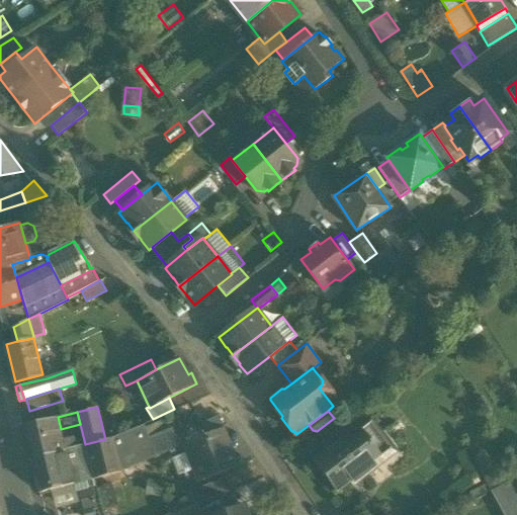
[(200,421),(206,435),(223,428),(217,414),(200,421)]
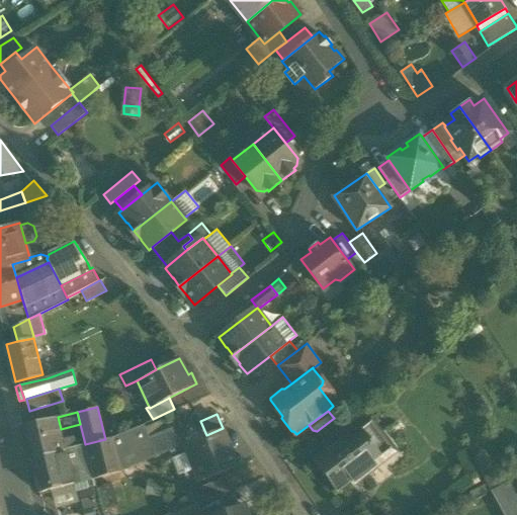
[(24,425),(32,458),(66,449),(61,429),(58,417),(24,425)]
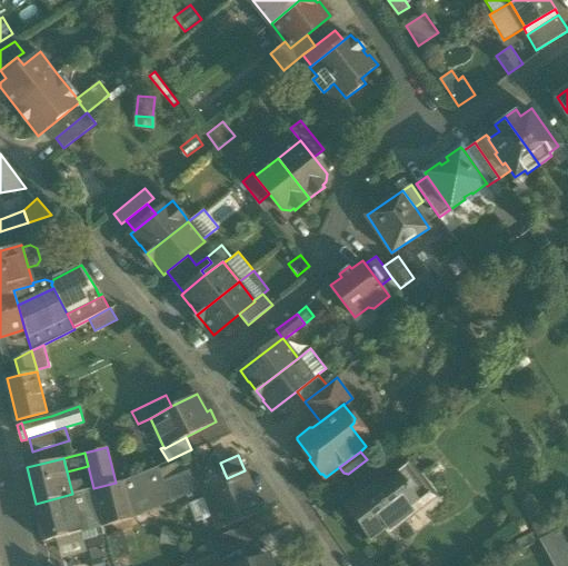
[(178,460),(160,468),(165,480),(182,473),(178,460)]
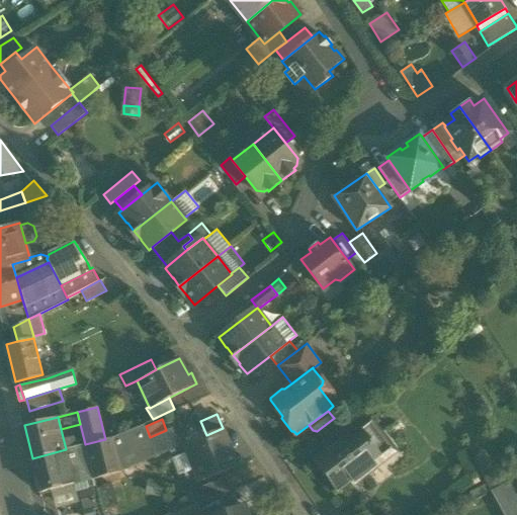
[(371,419),(360,427),(384,459),(396,451),(371,419)]
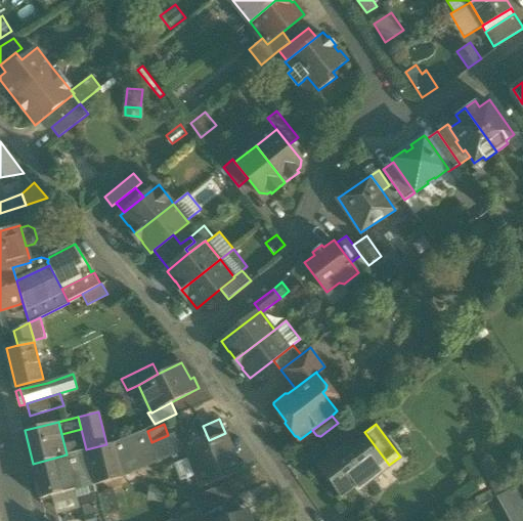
[(123,438),(128,451),(151,442),(147,431),(146,429),(123,438)]
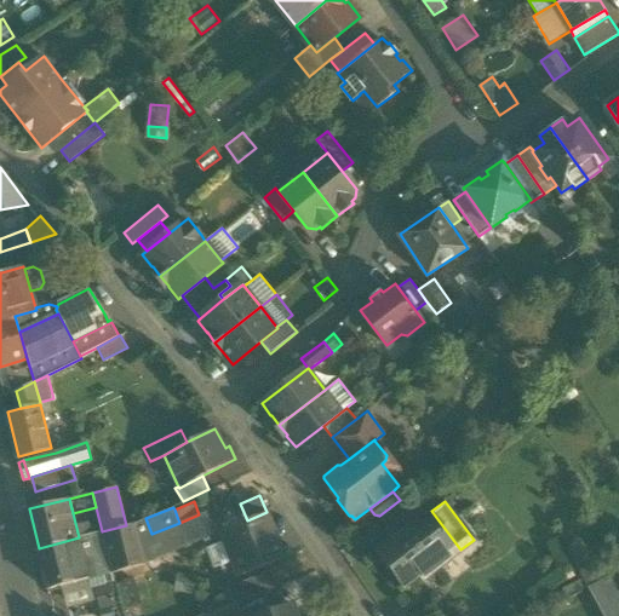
[(199,514),(179,523),(188,545),(215,534),(206,511),(199,514)]
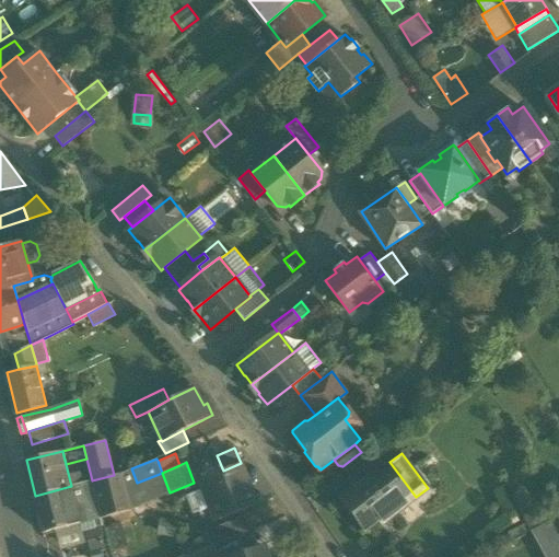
[(381,523),(416,497),(389,462),(340,499),(363,530),(377,519),(381,523)]
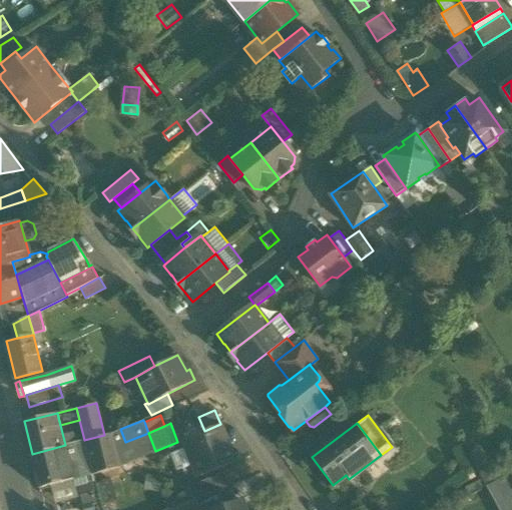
[(193,465),(198,476),(235,461),(220,424),(204,431),(183,439),(186,446),(193,465)]
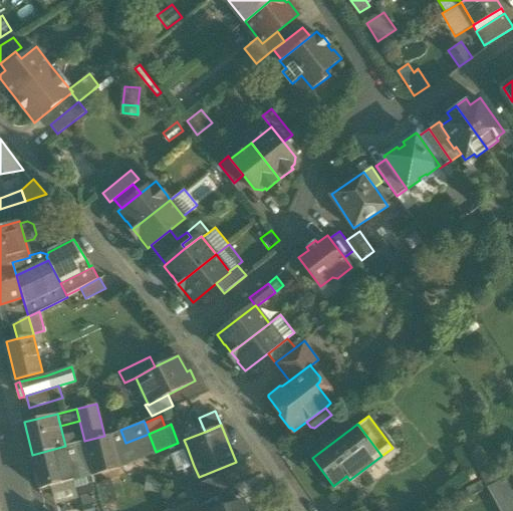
[(134,461),(156,452),(149,434),(125,443),(120,430),(111,434),(111,435),(116,455),(130,451),(134,461)]
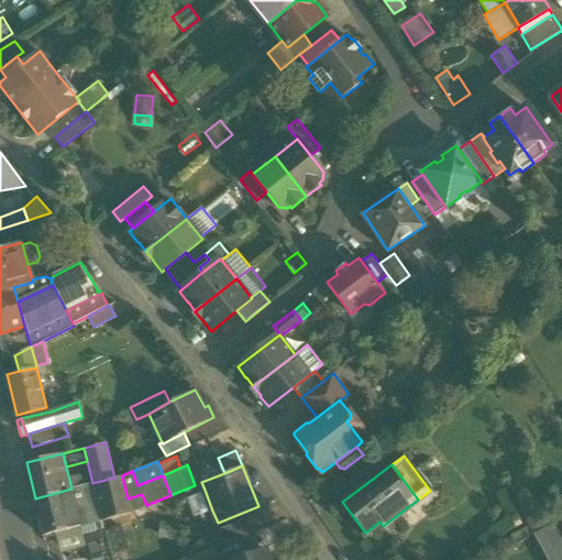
[(131,512),(128,498),(122,476),(114,478),(92,483),(101,519),(131,512)]
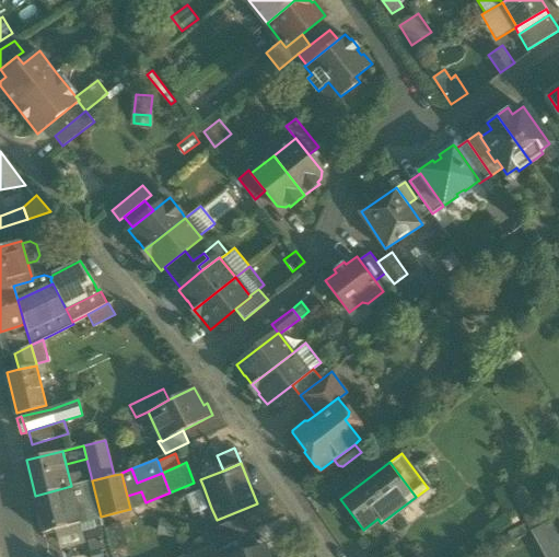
[(92,480),(82,484),(91,520),(101,517),(92,480)]
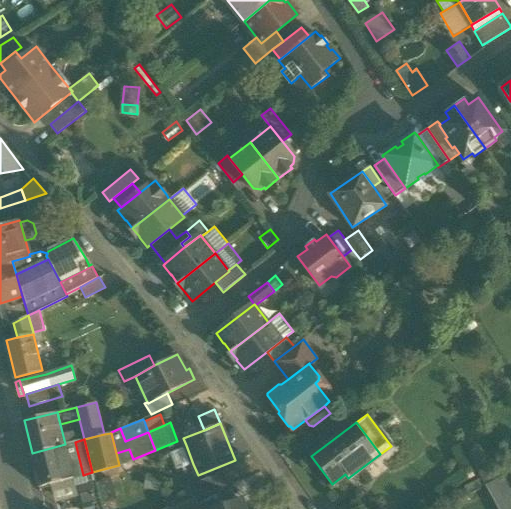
[(73,477),(83,475),(75,442),(65,444),(73,477)]
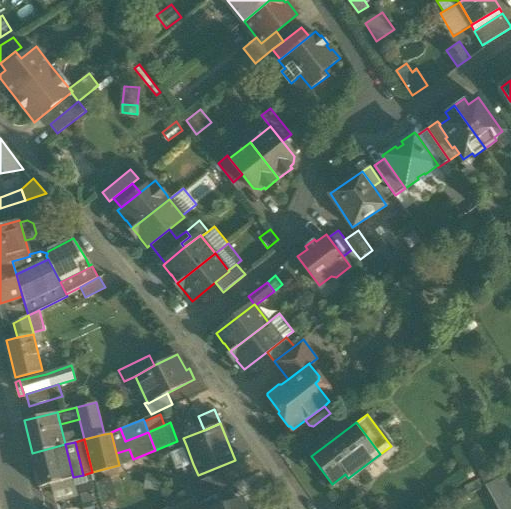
[(73,477),(65,444),(32,453),(40,486),(49,484),(73,477)]
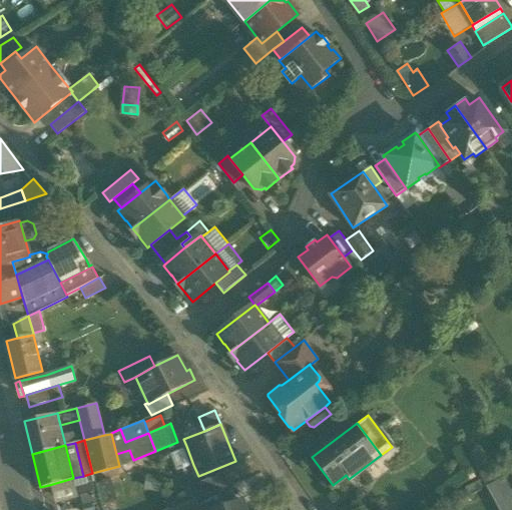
[(193,465),(186,446),(169,453),(176,471),(193,465)]
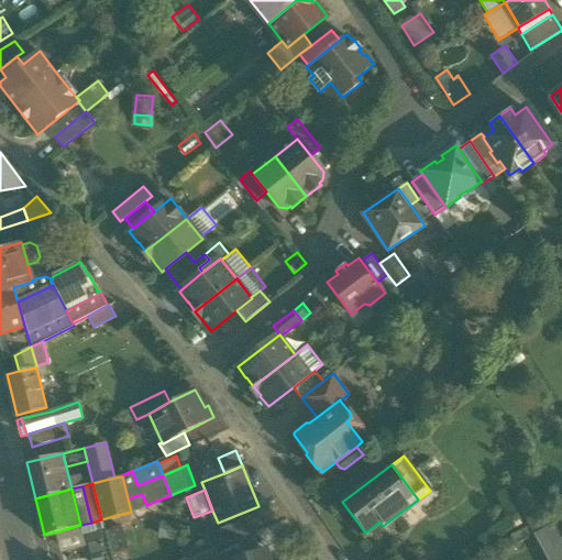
[(525,515),(538,508),(528,490),(515,496),(525,515)]
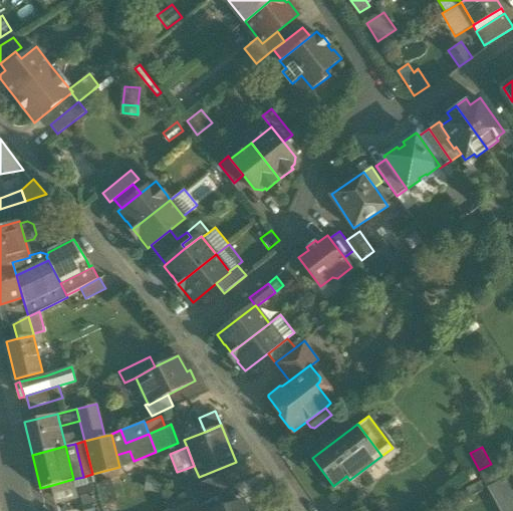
[(116,455),(119,467),(134,461),(130,451),(116,455)]
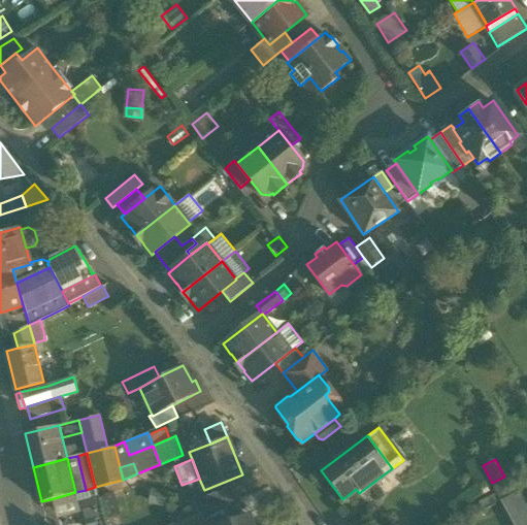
[(492,483),(500,499),(521,488),(513,471),(504,477),(492,483)]
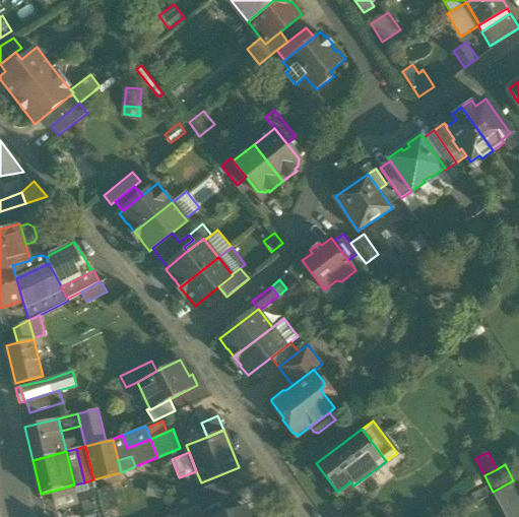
[(195,499),(198,505),(199,505),(232,492),(226,478),(192,492),(195,499)]
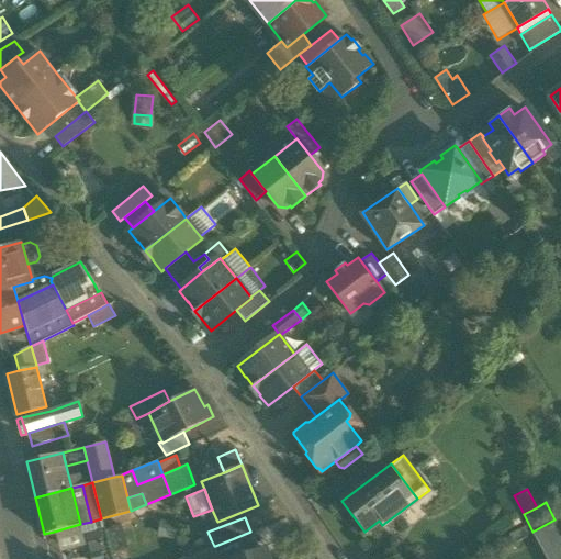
[(178,523),(160,520),(157,535),(175,538),(178,523)]
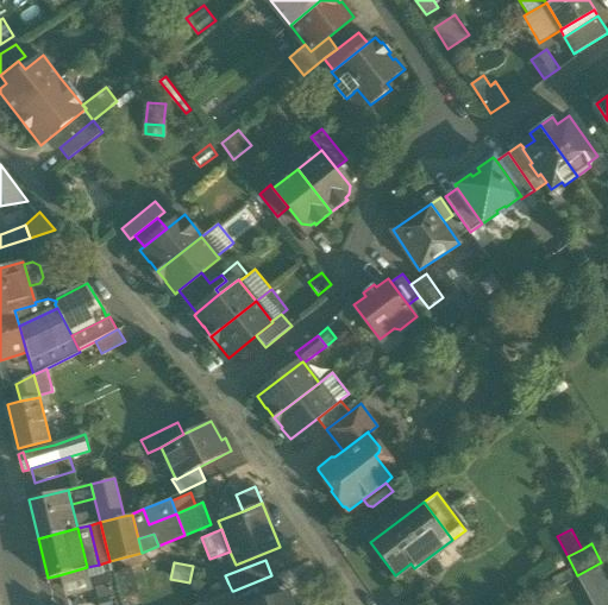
[(577,575),(591,604),(607,604),(607,575),(601,562),(577,575)]
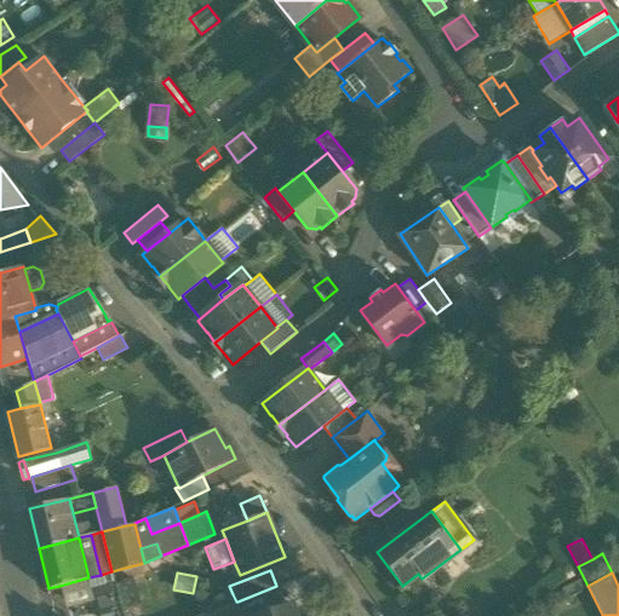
[(95,600),(89,577),(59,586),(66,608),(95,600)]
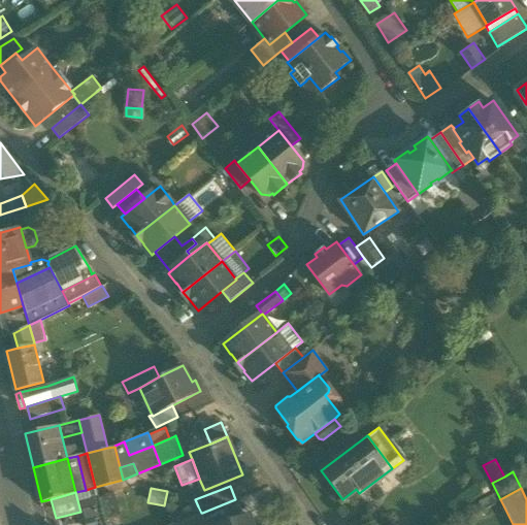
[(114,492),(101,495),(107,518),(121,515),(114,492)]
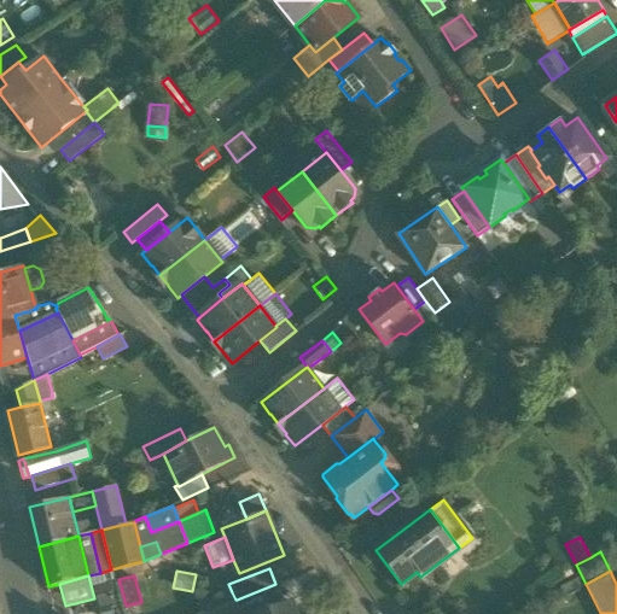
[(114,580),(94,585),(100,607),(120,601),(114,580)]
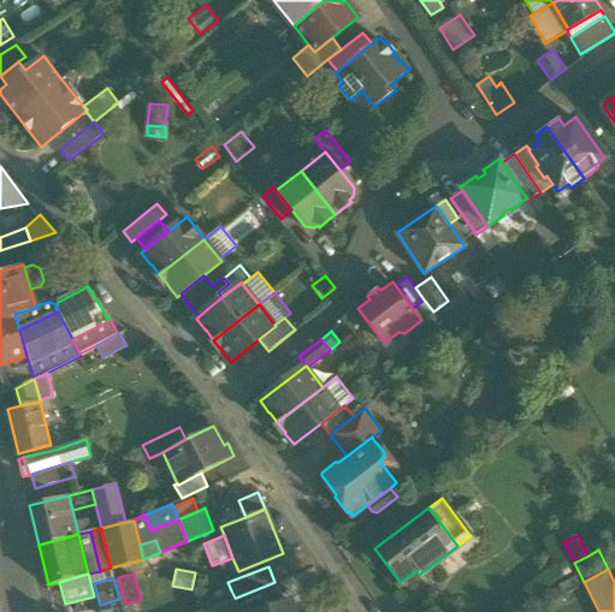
[(213,596),(217,605),(235,598),(231,590),(213,596)]
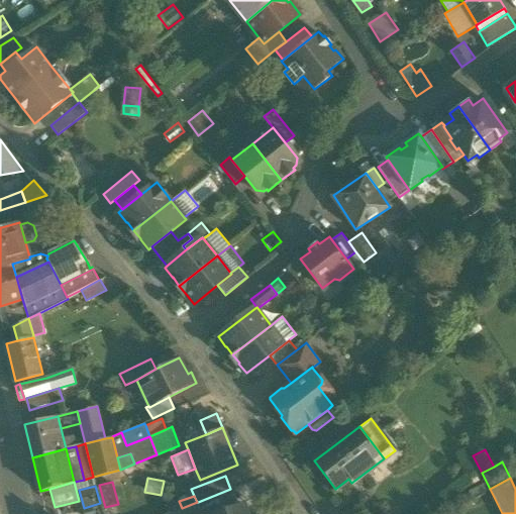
[(182,508),(179,501),(168,505),(171,512),(182,508)]
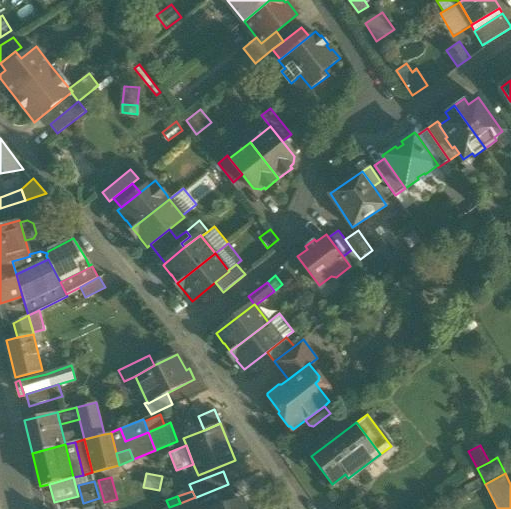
[(201,508),(196,497),(195,497),(180,503),(169,507),(164,508),(201,508)]
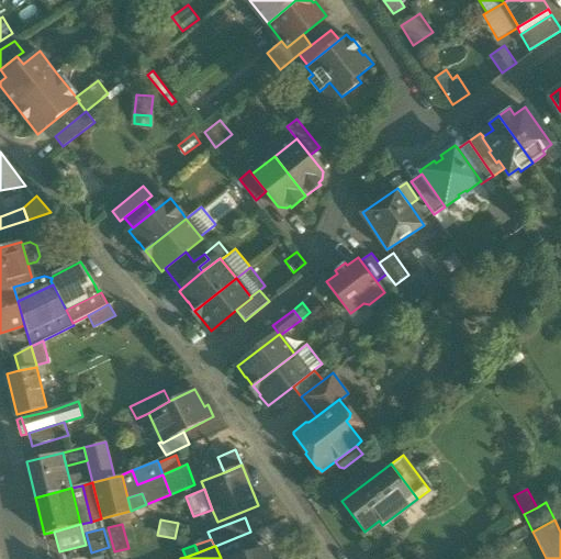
[(265,558),(261,549),(235,558),(265,558)]
